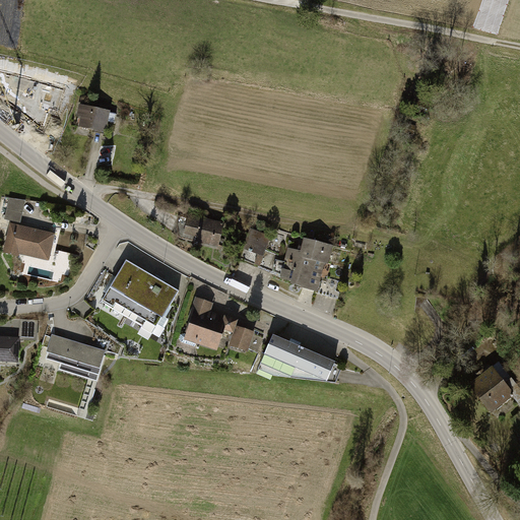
[(39,83),(24,79),(23,81),(16,79),(15,82),(4,79),(0,94),(0,99),(17,104),(15,110),(47,118),(54,91),(38,86),(39,83)]
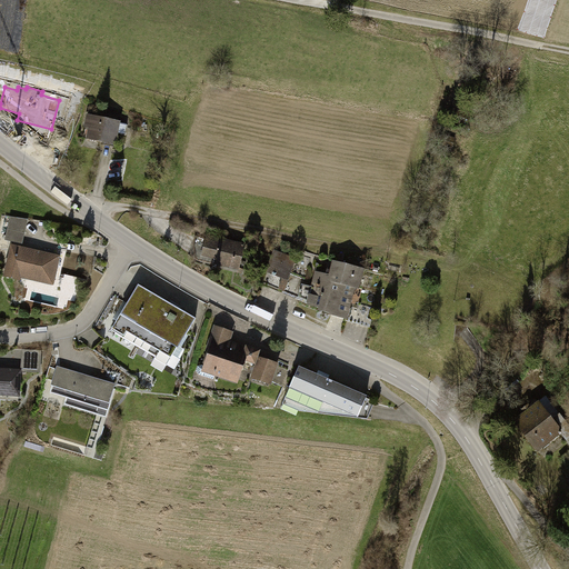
[(88,130),(86,141),(116,147),(118,133),(126,136),(128,125),(120,123),(121,122),(86,116),(83,129),(88,130)]
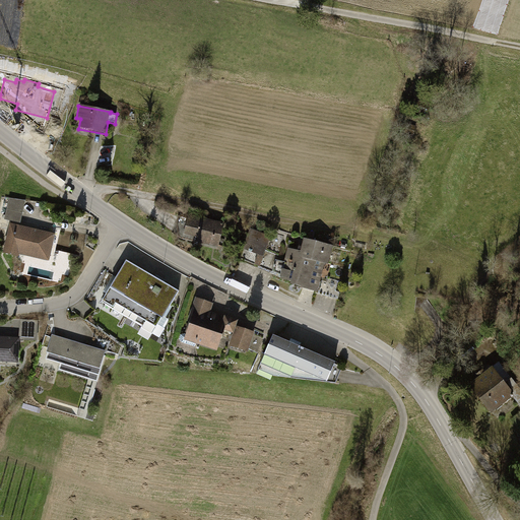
[(26,200),(9,198),(4,219),(21,223),(26,200)]
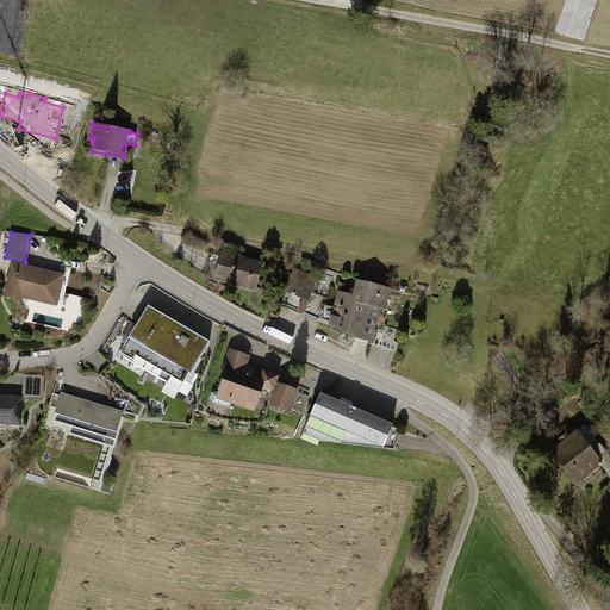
[(256,292),(263,262),(238,256),(240,249),(223,244),(216,277),(230,280),(229,285),(256,292)]
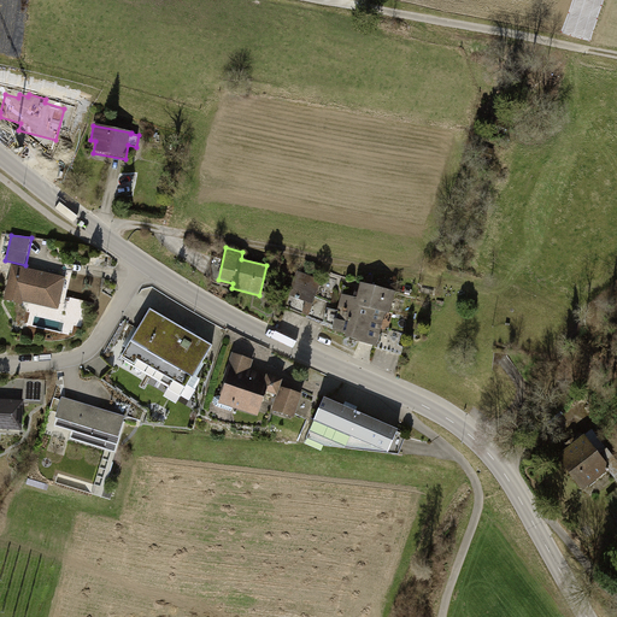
[(66,277),(13,265),(5,301),(23,305),(24,301),(59,310),(66,277)]
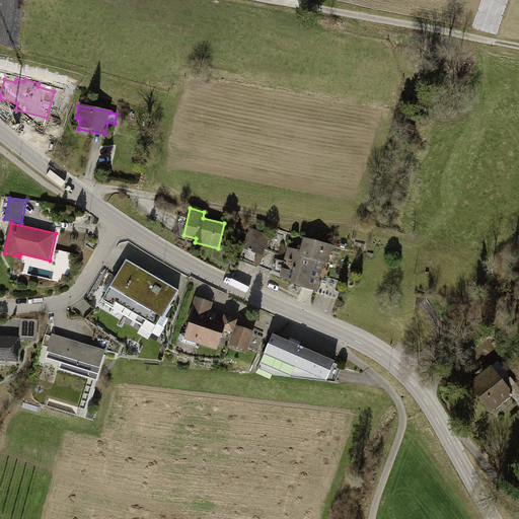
[(268,234),(249,228),(242,249),(257,255),(254,265),(260,268),(266,250),(278,255),(284,235),(269,230),(268,234)]
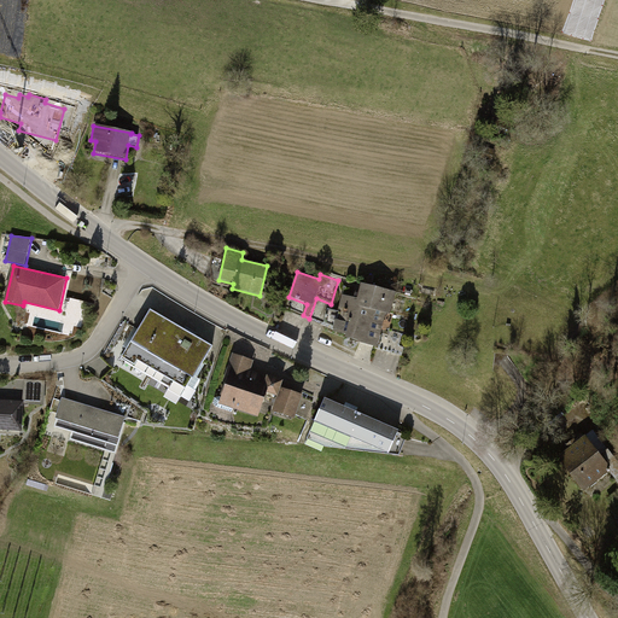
[(345,340),(378,349),(402,356),(408,336),(390,331),(390,334),(382,333),(386,315),(391,316),(397,293),(361,285),(357,299),(343,296),(339,313),(328,310),(325,325),(334,330),(333,334),(347,338),(345,340)]
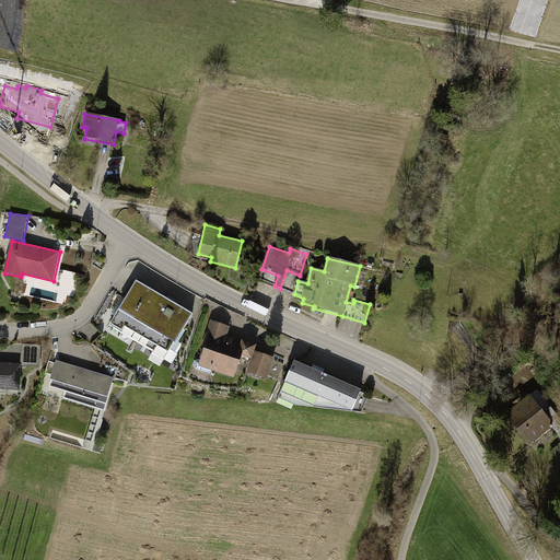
[(191,314),(136,281),(108,326),(153,352),(152,354),(164,361),(191,314)]
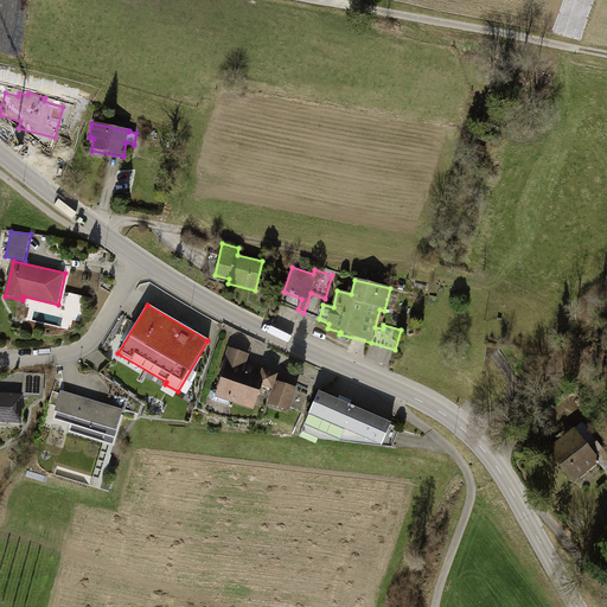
[(229,403),(254,411),(262,387),(272,390),(273,390),(276,382),(279,375),(263,370),(247,364),(249,355),(229,347),(221,372),(222,372),(216,390),(211,391),(210,396),(212,401),(228,406),(229,403)]
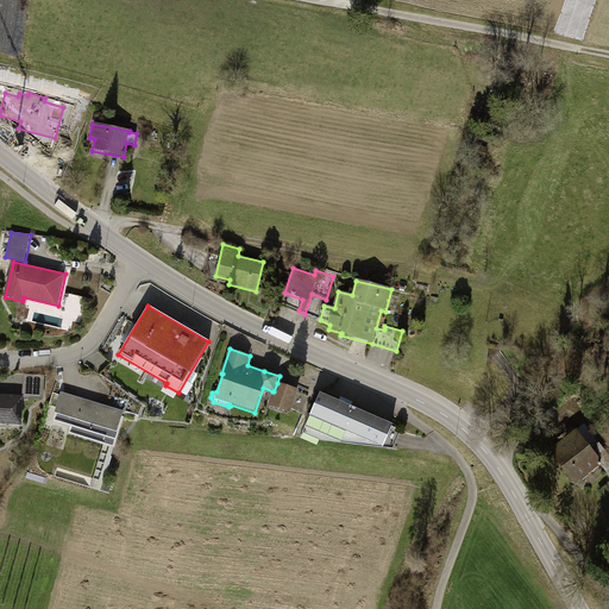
[(45,376),(24,374),(23,395),(24,395),(24,399),(44,400),(45,376)]
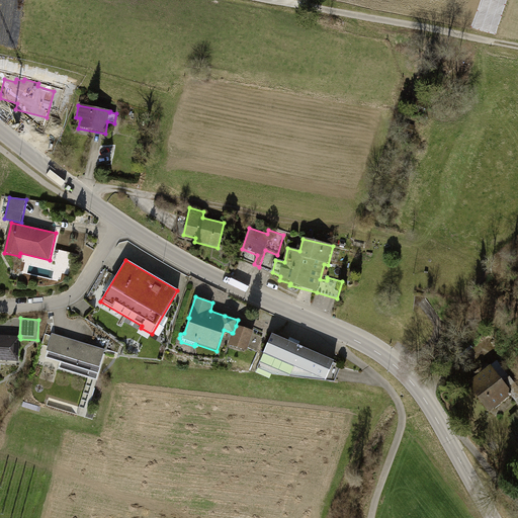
[(247,353),(254,332),(236,326),(233,333),(232,333),(228,346),(247,353)]
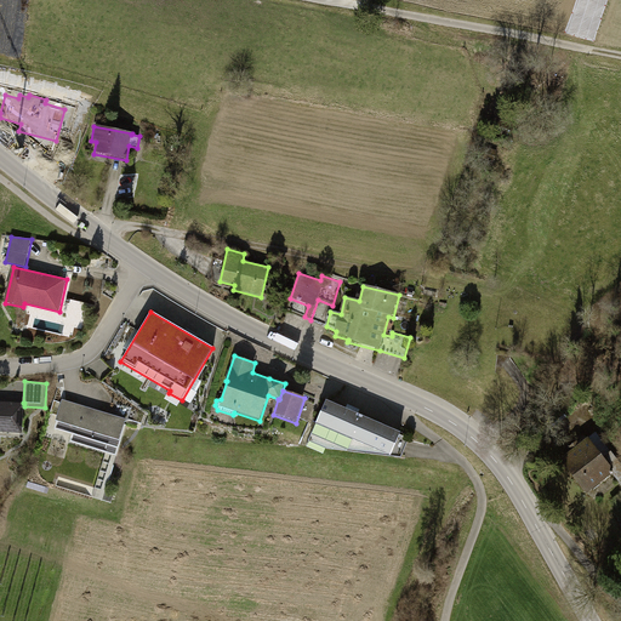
[(130,420),(63,400),(55,428),(73,434),(70,442),(117,455),(126,423),(130,420)]
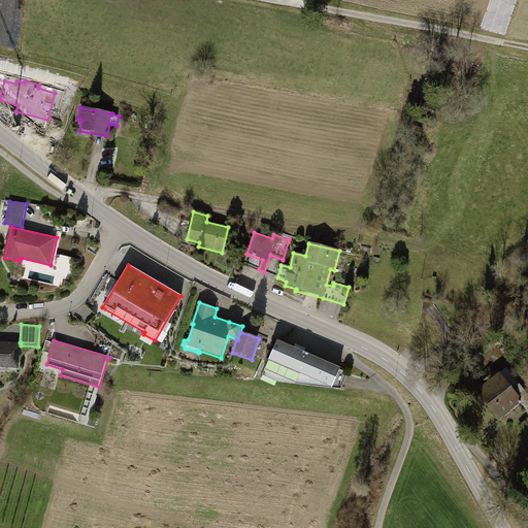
[(21,345),(21,342),(20,342),(0,341),(0,367),(20,369),(21,345)]
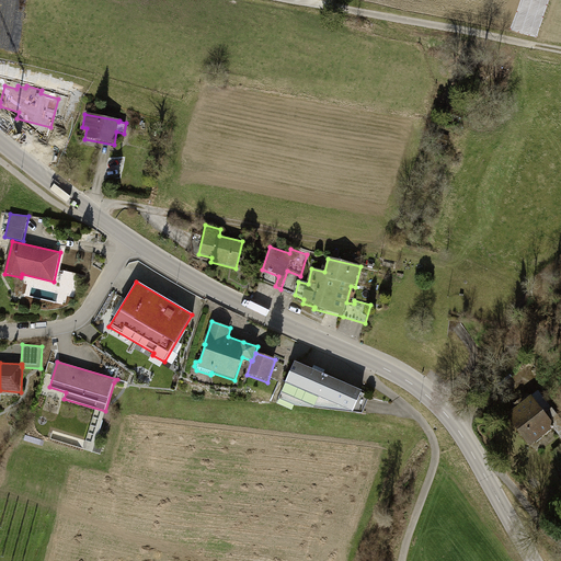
[(363,392),(295,363),(277,403),(289,404),(295,408),(363,415),(369,398),(362,393),(363,392)]
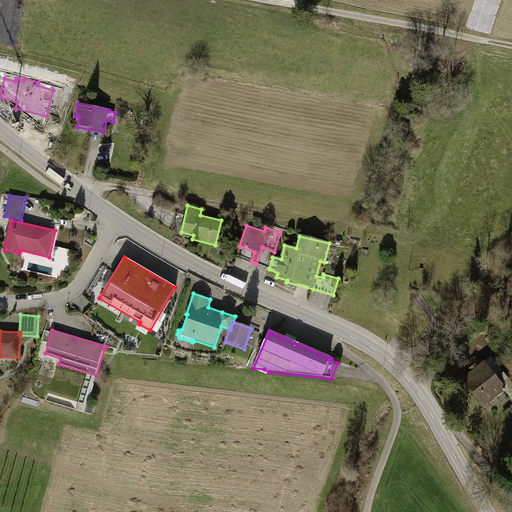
[(511,381),(492,356),(462,381),(485,409),(505,392),(511,400),(511,381)]
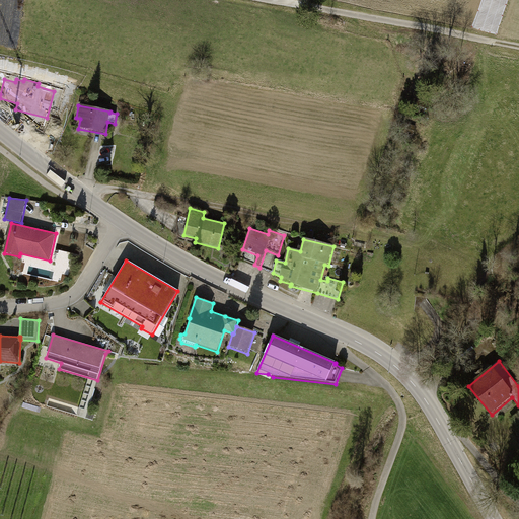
[(86,392),(81,413),(90,416),(95,394),(86,392)]
